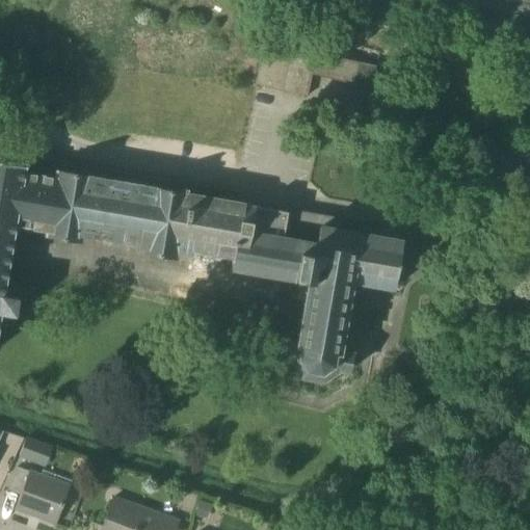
[(314,53),(267,43),(258,83),(309,95),(314,73),(373,86),(378,64),(314,50),(314,53)]
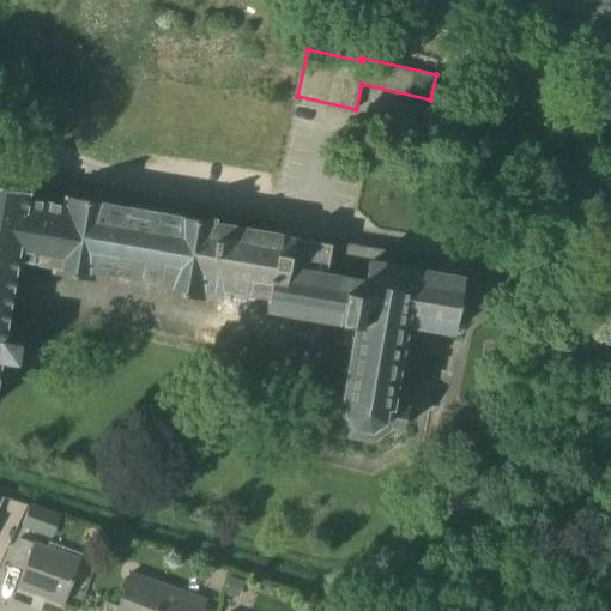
[(29,188),(0,183),(0,358),(18,361),(22,342),(4,338),(17,256),(38,260),(38,262),(54,265),(53,270),(96,277),(97,271),(164,282),(163,289),(206,296),(207,290),(224,292),(225,286),(270,294),(267,308),(358,324),(346,395),(328,393),(325,412),(338,415),(351,433),(374,436),(392,423),(405,425),(409,406),(391,404),(405,321),(455,330),(465,276),(331,253),(333,242),(219,222),(219,221),(66,194),(65,204),(28,198),(29,188)]
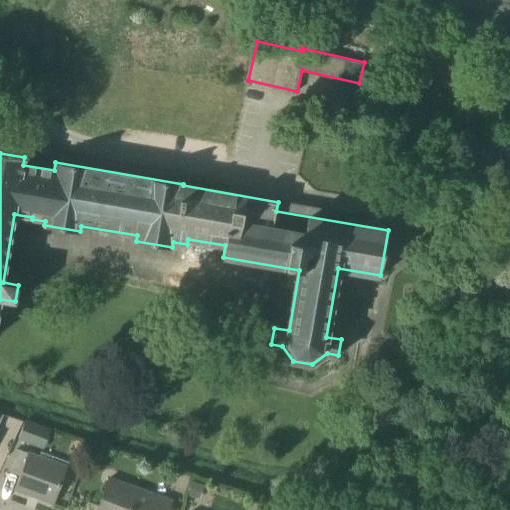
[(24,421),(18,442),(44,450),(50,430),(24,421)]
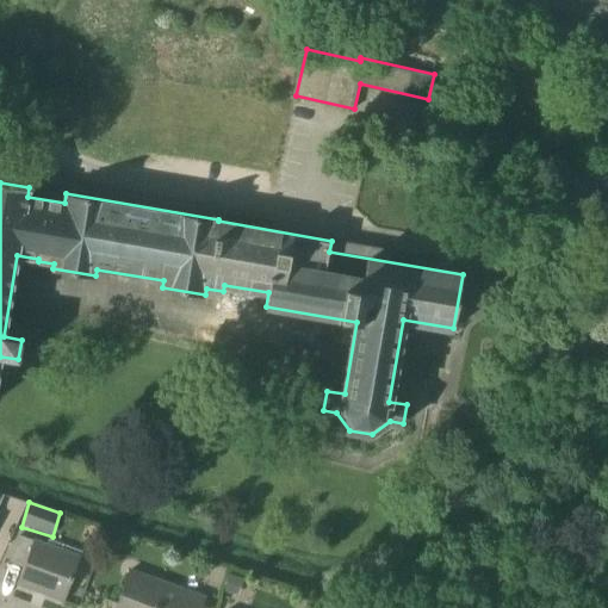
[(25,564),(35,538),(22,533),(12,559),(25,564)]
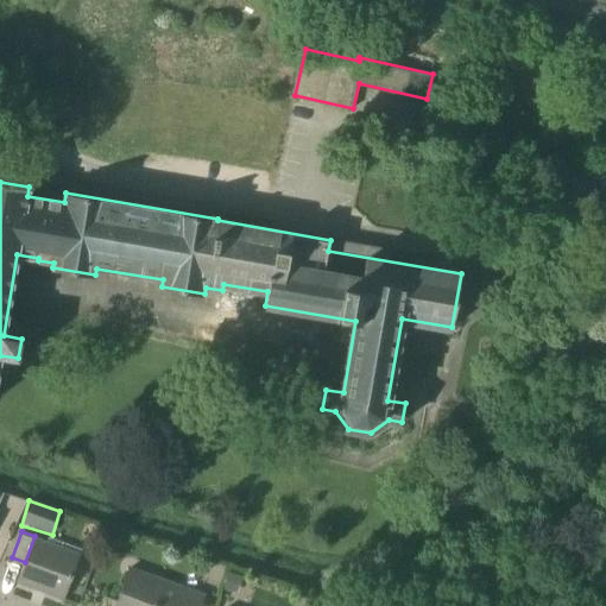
[(48,541),(35,536),(25,562),(19,580),(37,587),(38,584),(65,594),(64,597),(65,598),(82,553),(63,545),(64,542),(50,536),(48,541)]
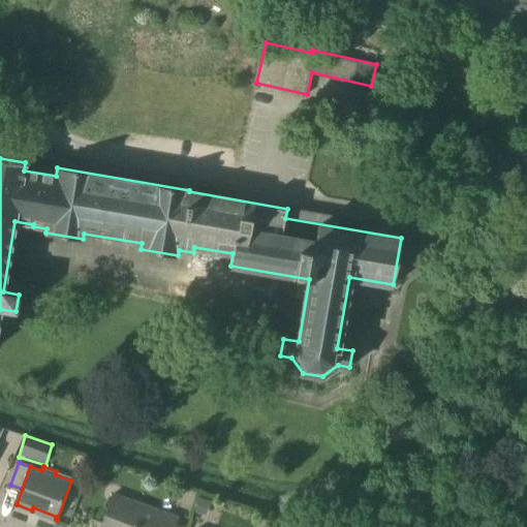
[(175,526),(179,517),(114,493),(101,526),(175,526)]
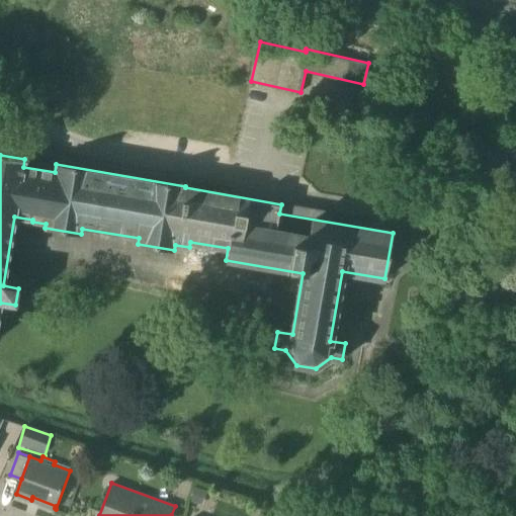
[(196,486),(191,500),(203,504),(208,491),(196,486)]
